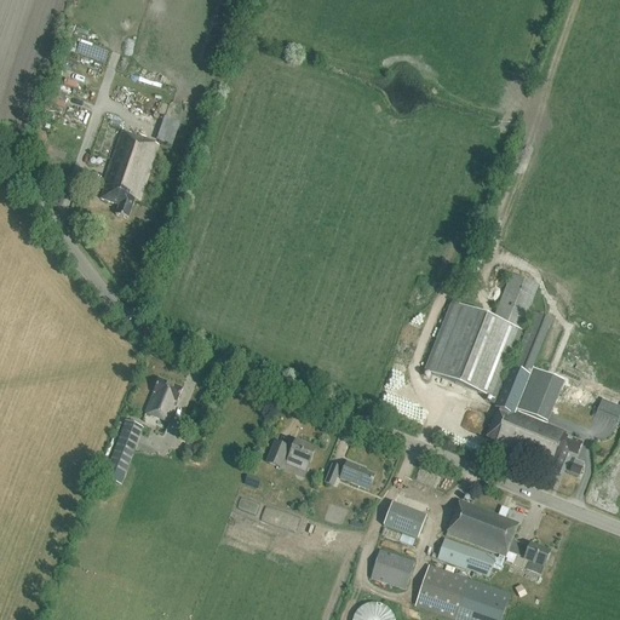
[(171,116),(162,139),(177,145),(185,122),(171,116)]
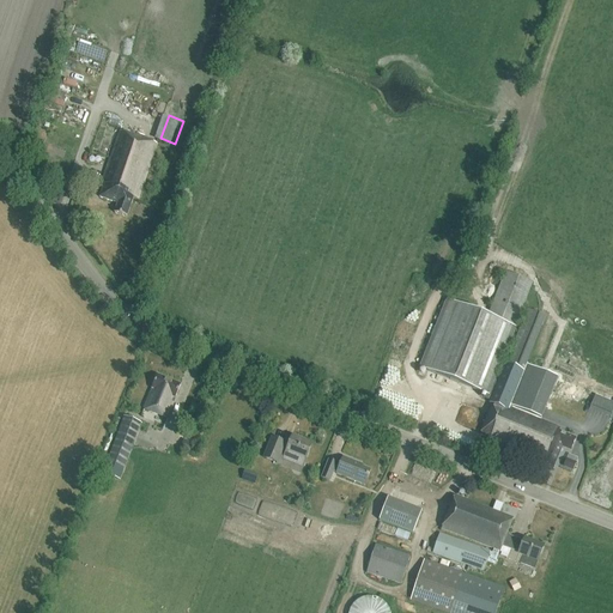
[(137,199),(155,144),(120,132),(102,184),(103,186),(99,199),(117,205),(114,213),(127,217),(134,198),(137,199)]
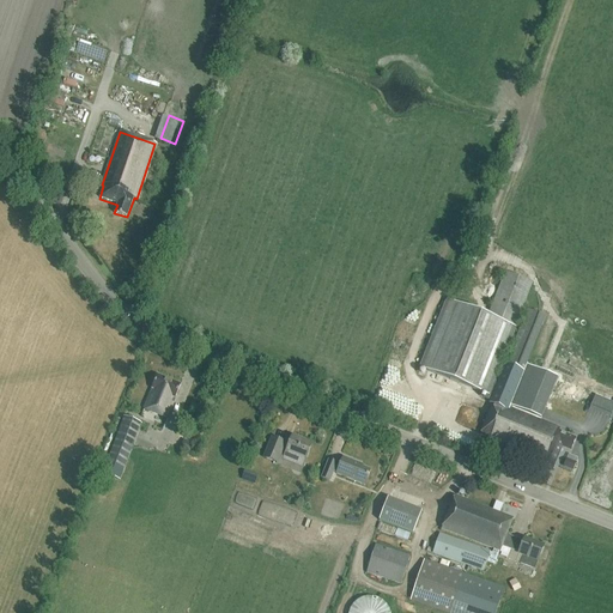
[(91,182),(89,189),(97,192),(99,184),(91,182)]
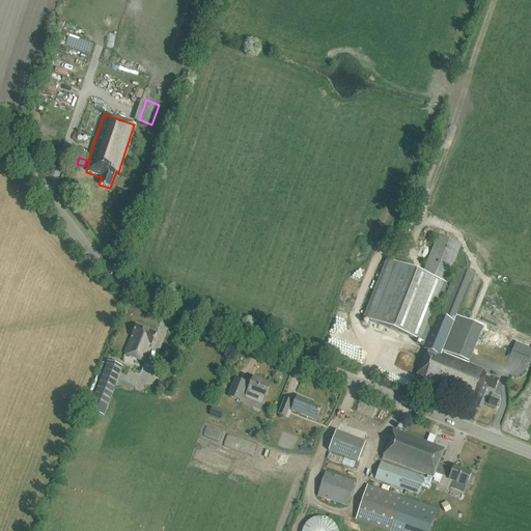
[(484,371),(468,364),(441,354),(455,316),(472,275),(457,269),(432,331),(427,329),(452,267),(462,245),(438,235),(422,275),(388,260),(364,318),(422,342),(421,345),(425,347),(424,351),(426,352),(416,378),(437,386),(470,399),(470,401),(479,406),(486,388),(494,391),(499,380),(484,374),(484,371)]
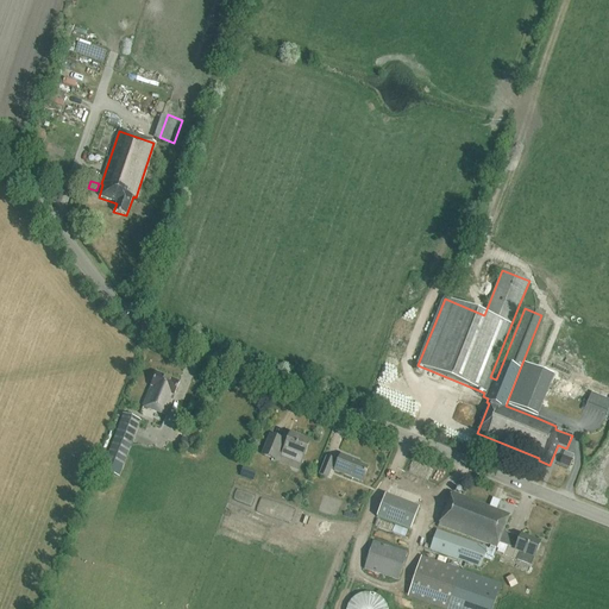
[(167,415),(179,383),(156,375),(144,406),(167,415)]
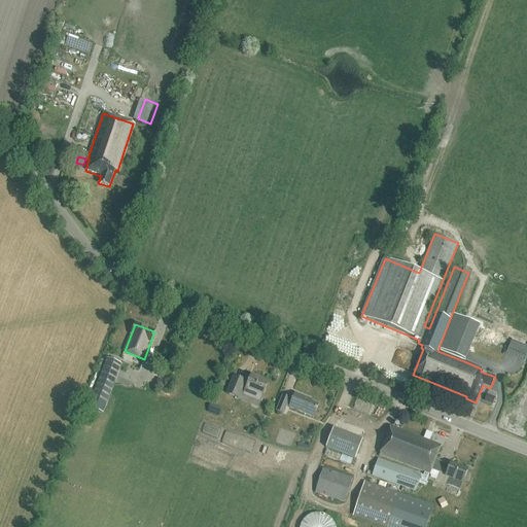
[(526,343),(513,338),(507,351),(525,358),(526,351),(526,343)]
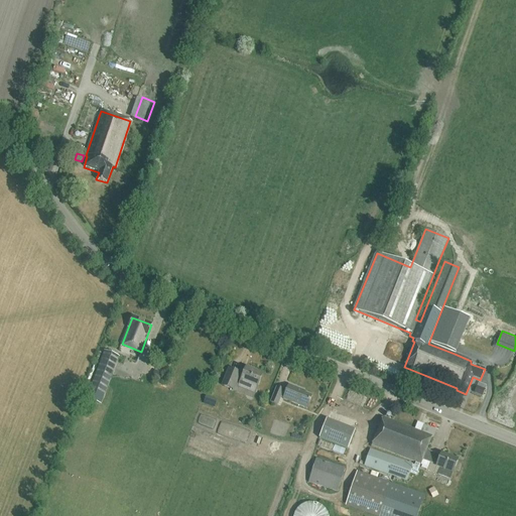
[(119,357),(105,352),(86,399),(101,405),(119,357)]
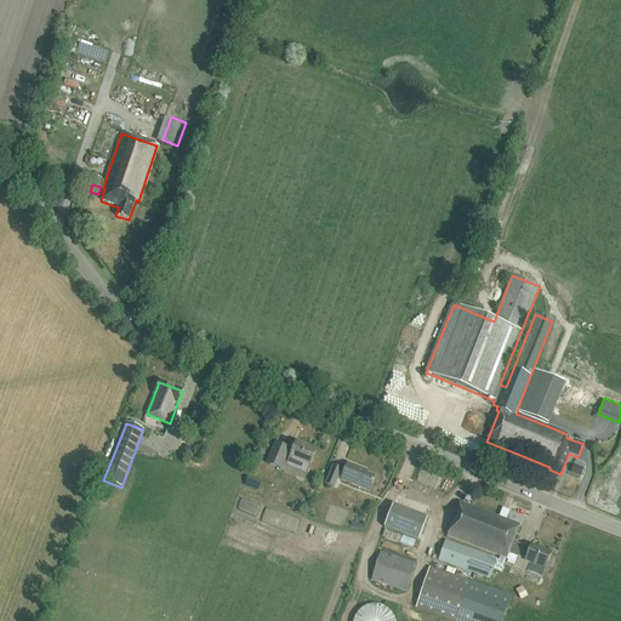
[(315,451),(296,443),(292,451),(274,444),(267,465),(280,469),(283,463),(306,473),(315,451)]
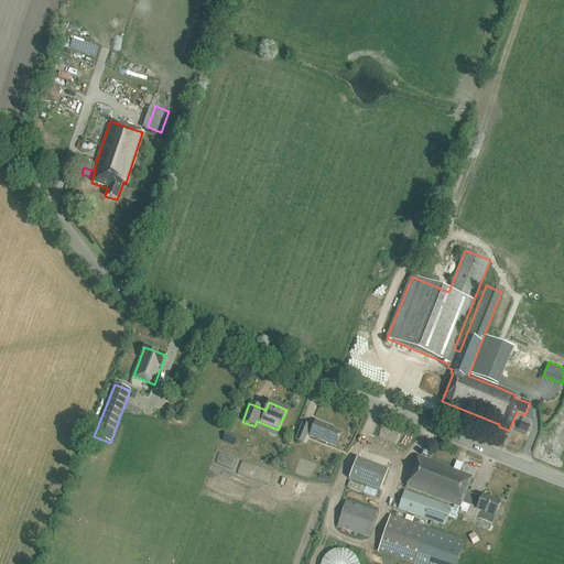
[(302,424),(295,441),(303,444),(307,433),(311,434),(310,436),(335,447),(340,433),(333,430),(333,429),(315,421),(313,429),(310,427),(302,424)]
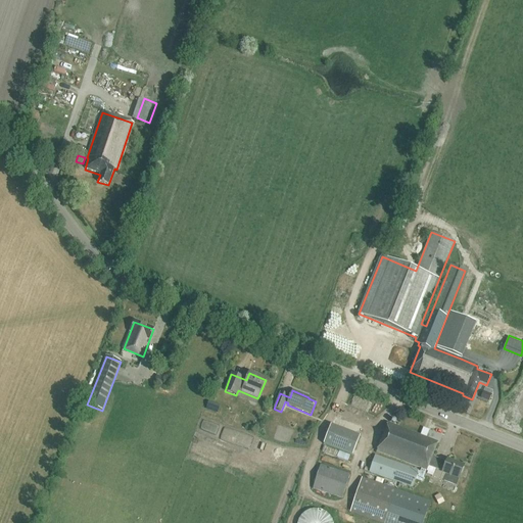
[(489,401),(491,395),(485,392),(483,398),(489,401)]
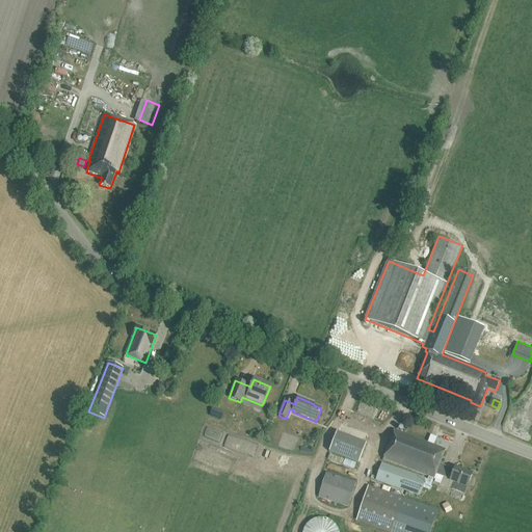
[(209,417),(215,419),(218,411),(212,409),(209,417)]
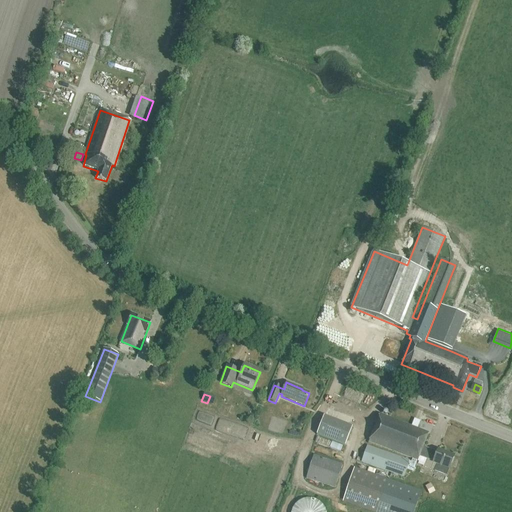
[(346,445),(353,426),(324,415),(317,434),(346,445)]
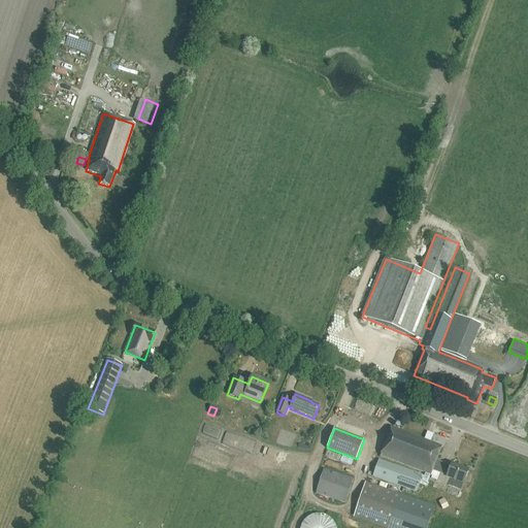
[(469,471),(452,465),(451,467),(436,461),(441,448),(391,428),(381,456),(425,473),(424,475),(378,460),(373,476),(417,492),(420,485),(426,487),(428,481),(431,475),(437,479),(439,473),(448,476),(448,477),(452,480),(449,486),(461,490),(463,484),(464,484),(469,471)]
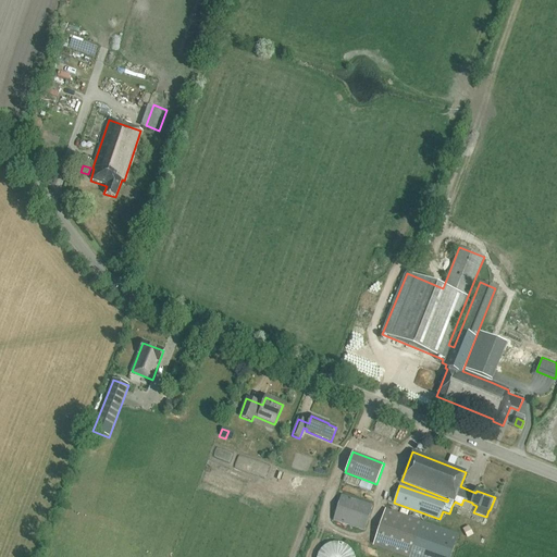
[(371,492),(373,486),(361,482),(359,487),(371,492)]
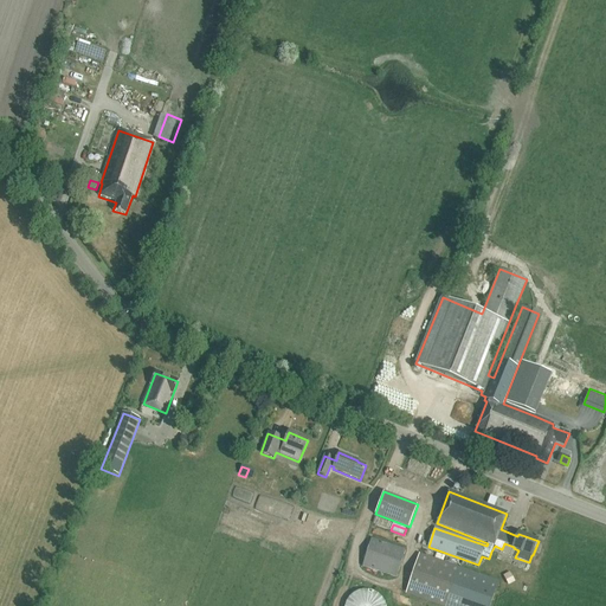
[(373,539),(363,566),(398,578),(407,550),(373,539)]
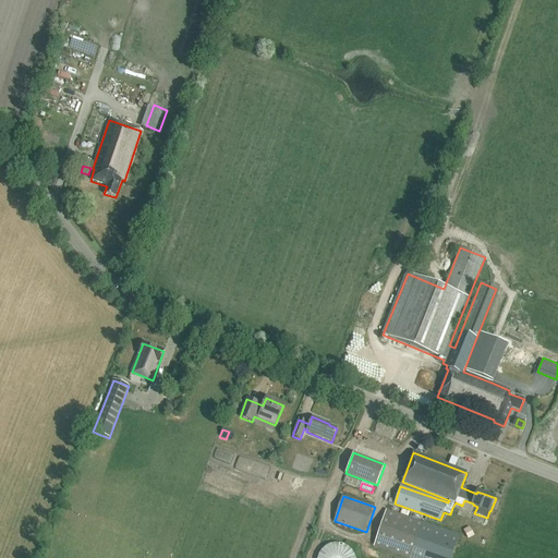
[(387,511),(374,547),(404,557),(451,557),(460,536),(387,511)]
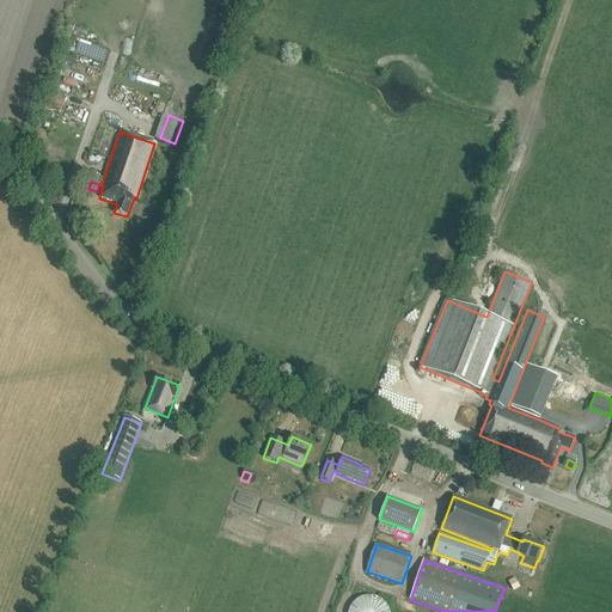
[(520,588),(514,579),(508,582),(513,592),(520,588)]
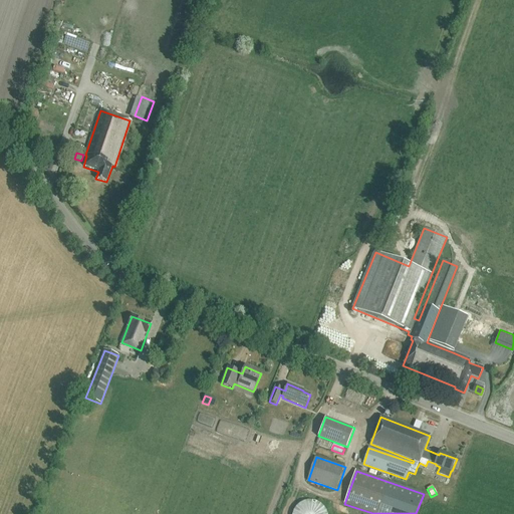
[(321,504),(318,501),(316,501),(312,500),(307,500),(304,501),(300,503),(297,506),(295,508),(293,512),(292,513),(327,513),(328,513),(327,510),(325,507),(321,504)]
